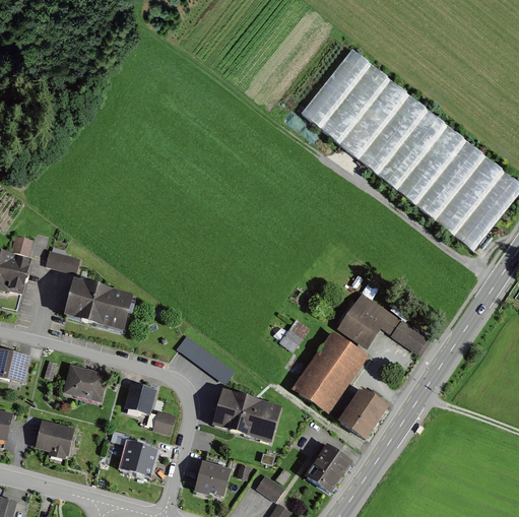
[(518,191),(518,184),(350,50),(301,113),(472,249),(518,191)]
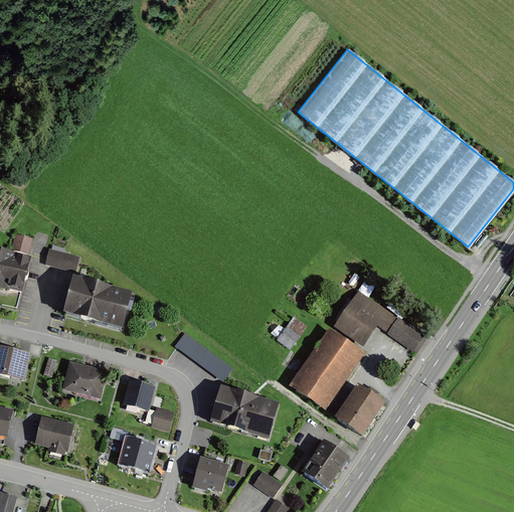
[(30,251),(34,234),(17,230),(13,247),(30,251)]
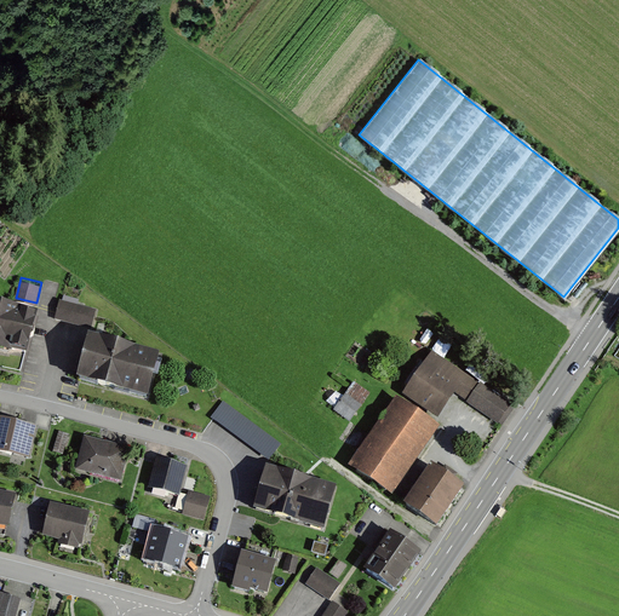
[(97,309),(59,299),(53,317),(91,328),(97,309)]
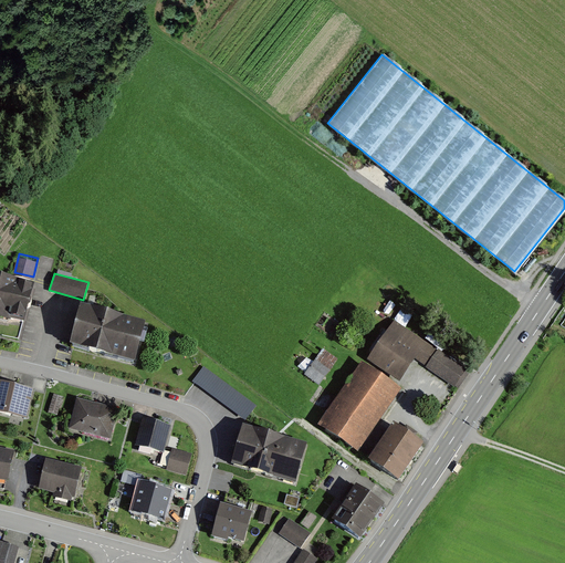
[(30,290),(0,281),(0,316),(21,323),(30,290)]
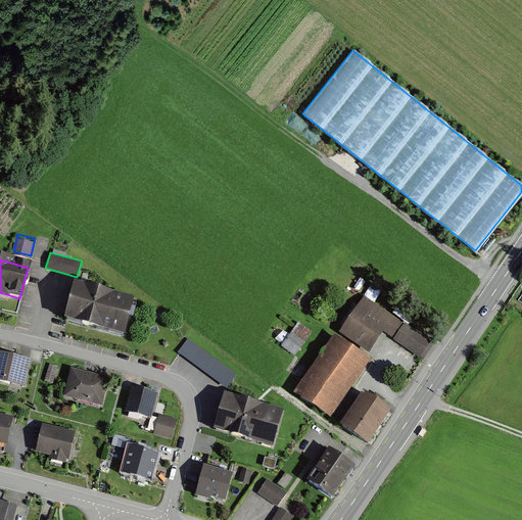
[(131,297),(73,283),(63,319),(122,334),(131,297)]
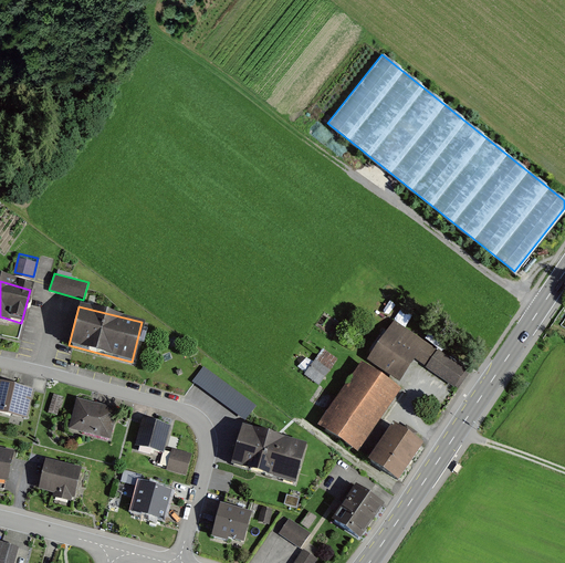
[(467,369),(393,320),(363,365),(359,363),(317,426),(357,451),(399,388),(394,384),(411,357),(456,387),(467,369)]
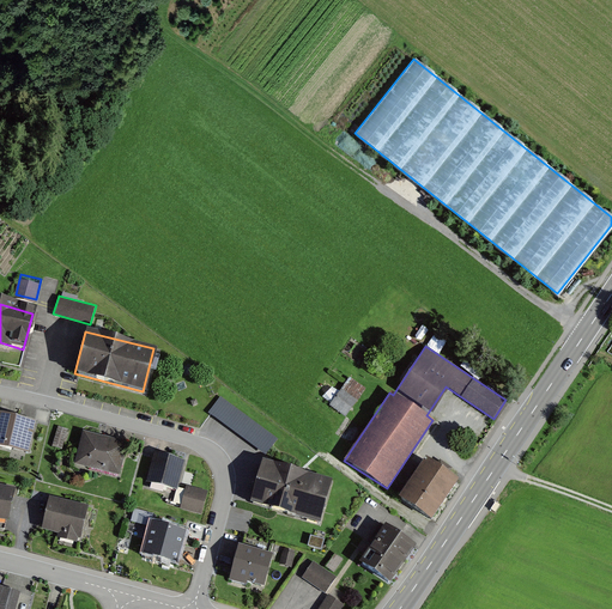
[(329,401),(346,413),(368,385),(352,373),(329,401)]
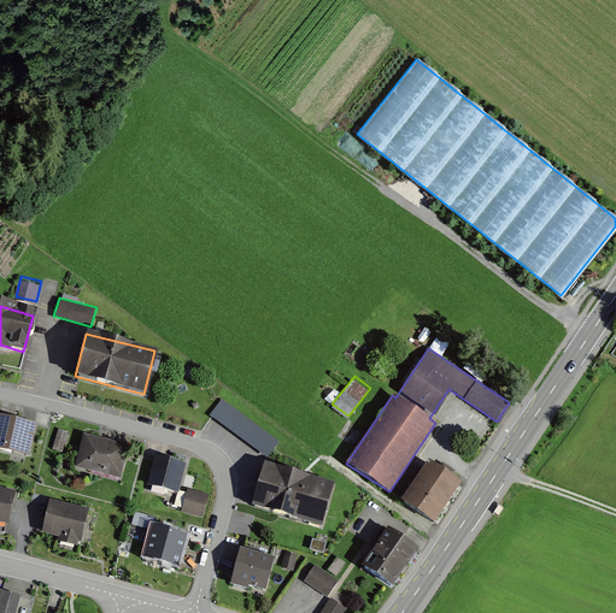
[(279,441),(221,398),(209,414),(267,458),(279,441)]
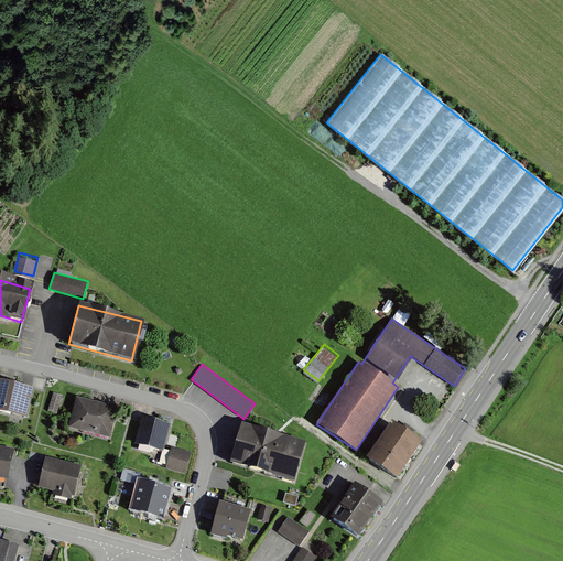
[(33,385),(0,378),(0,408),(28,413),(33,385)]
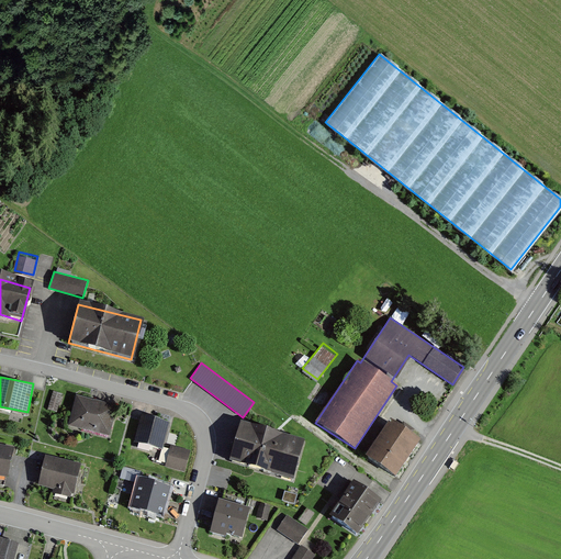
[(49,405),(58,409),(63,390),(54,388),(49,405)]
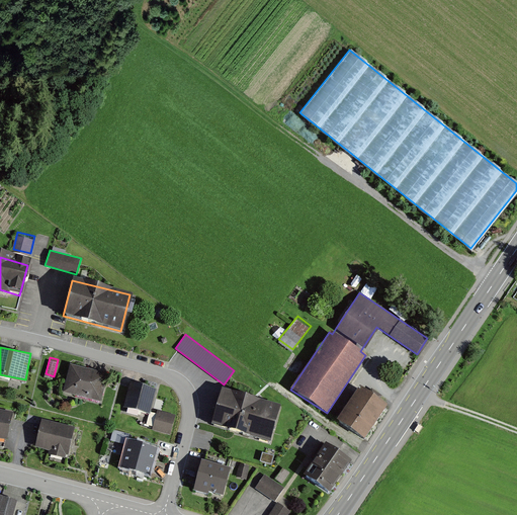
[(107,374),(70,364),(63,392),(100,401),(107,374)]
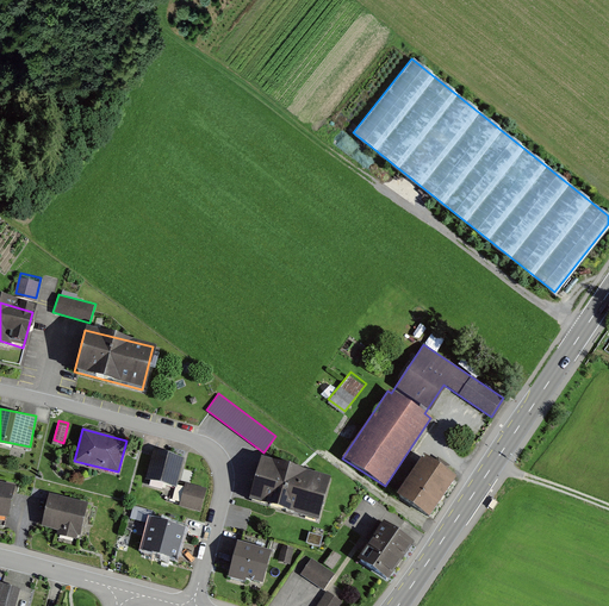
[(182,460),(151,451),(144,476),(176,486),(182,460)]
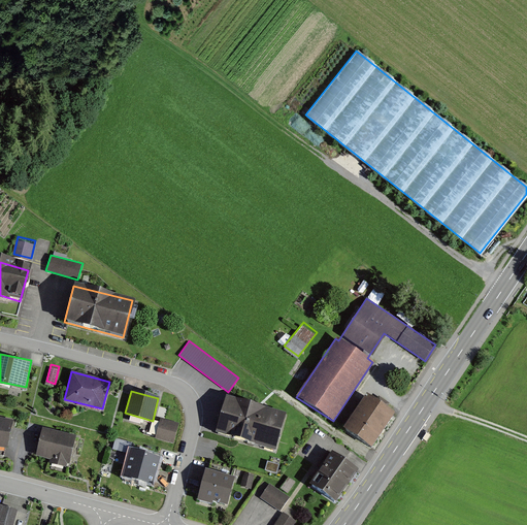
[(392,413),(366,394),(343,427),(369,446),(392,413)]
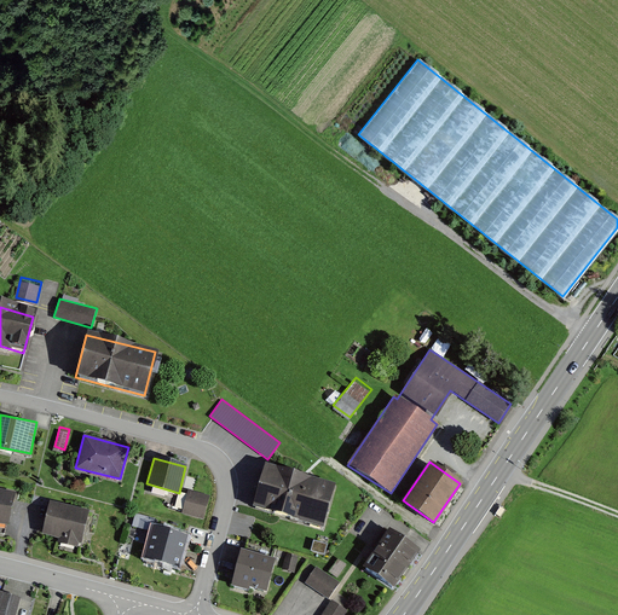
[(335,486),(264,465),(252,506),(323,527),(335,486)]
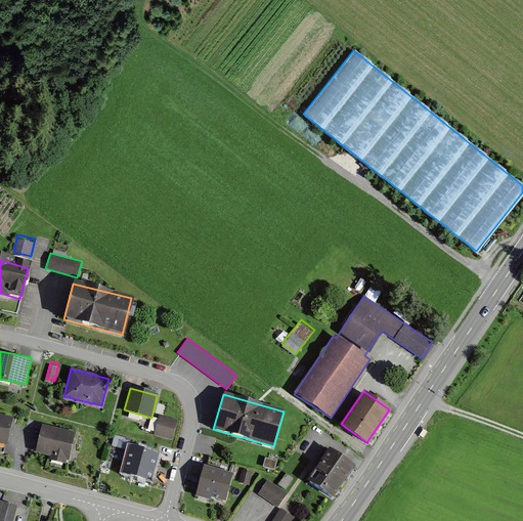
[(13,417),(0,413),(0,441),(7,443),(13,417)]
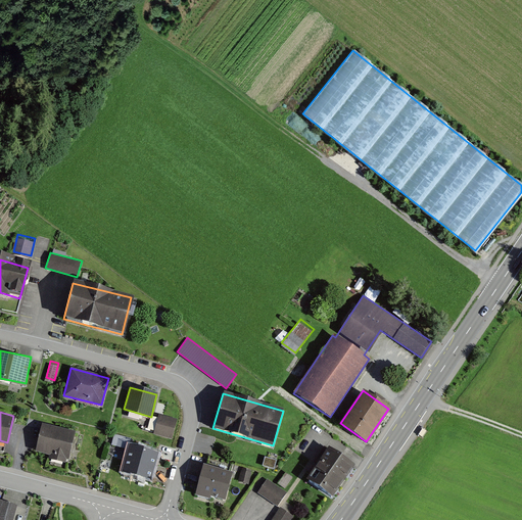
[(176,419),(158,415),(154,433),(171,437),(176,419)]
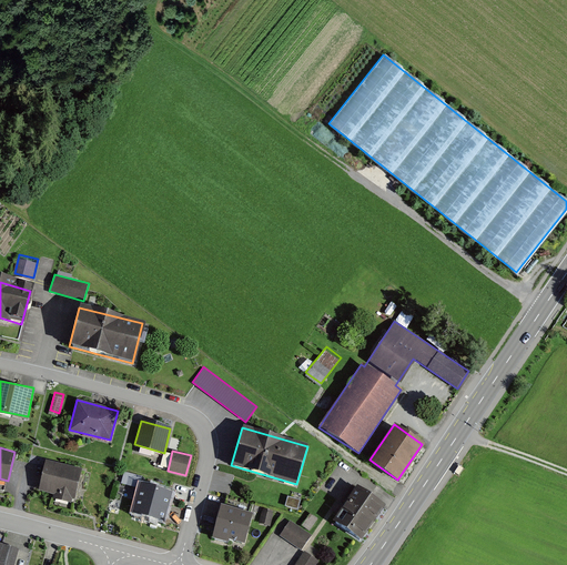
[(81,468),(44,461),(38,487),(76,496),(81,468)]
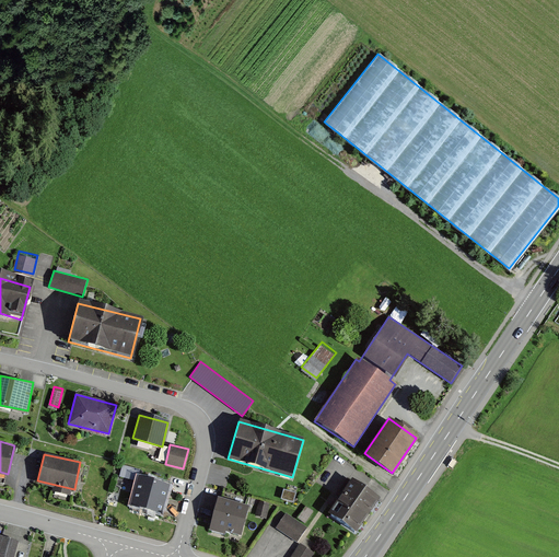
[(139,478),(142,466),(124,462),(120,474),(139,478)]
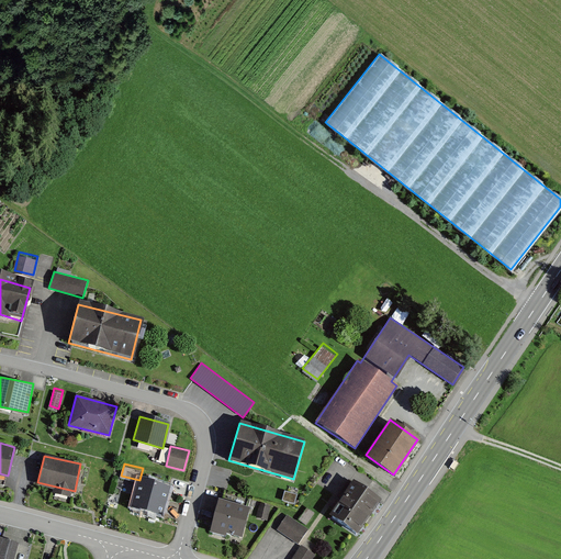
[(170,488),(138,480),(132,506),(164,514),(170,488)]
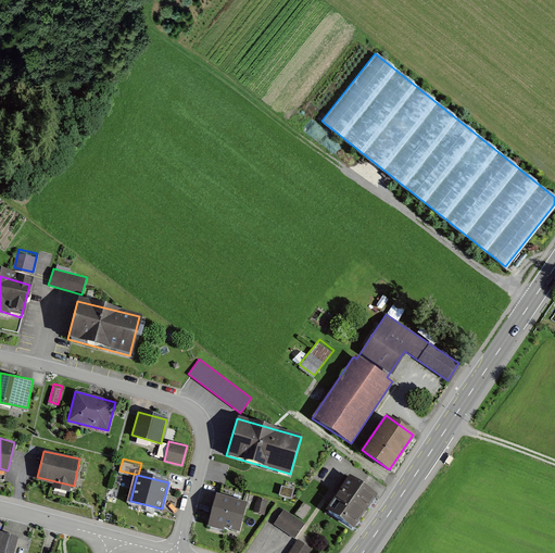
[(376,497),(345,475),(323,508),(353,529),(376,497)]
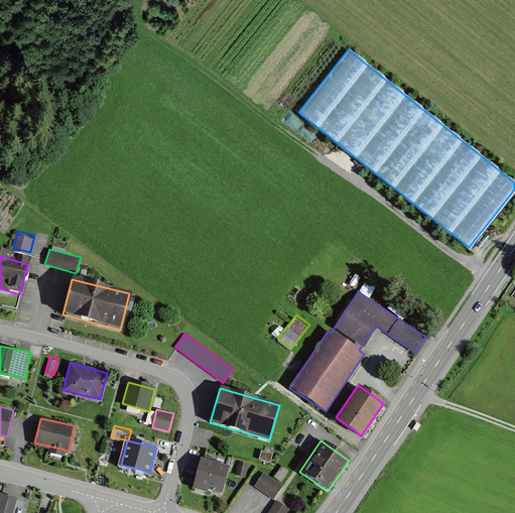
[(228,469),(200,460),(191,486),(220,494),(228,469)]
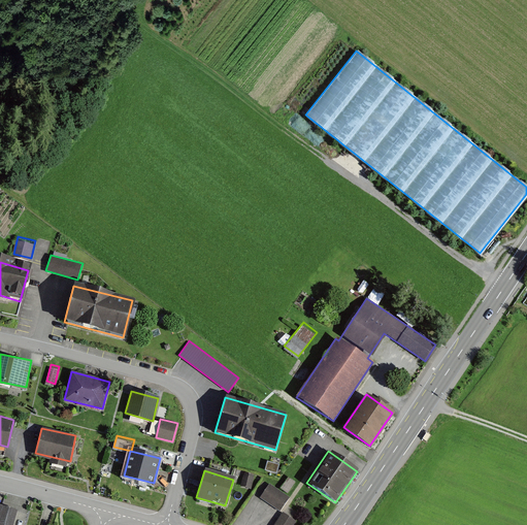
[(289,496),(270,485),(261,498),(280,511),(289,496)]
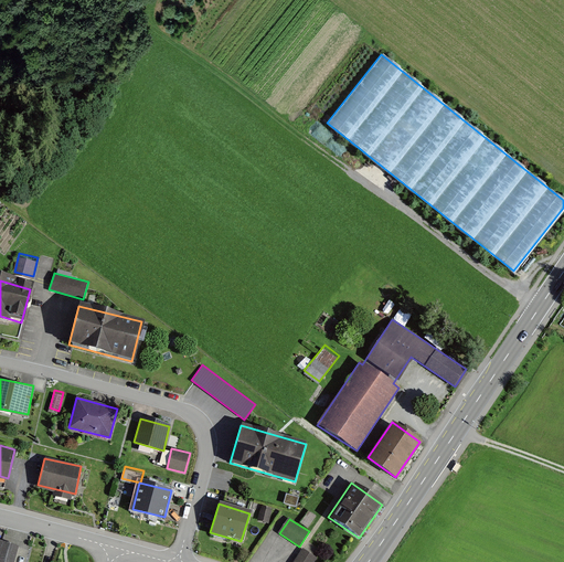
[(13,561),(19,544),(0,538),(0,561),(13,561)]
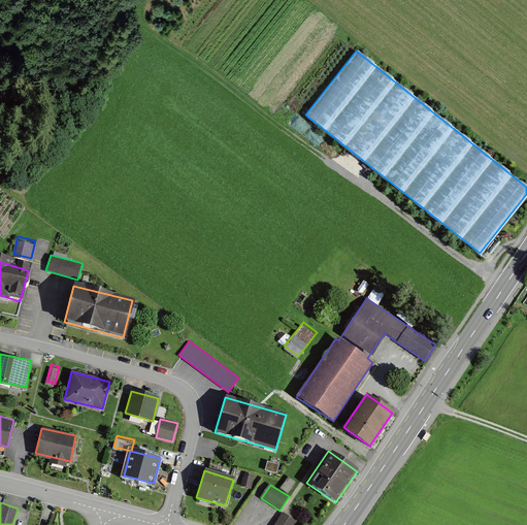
[(293,524),(296,520),(286,514),(277,524),(293,524)]
